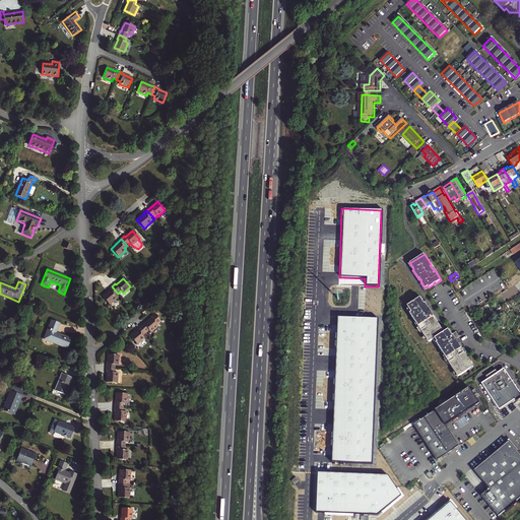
[(109,289),(110,290),(102,297),(110,305),(117,299),(115,296),(118,294),(112,286),(109,289)]
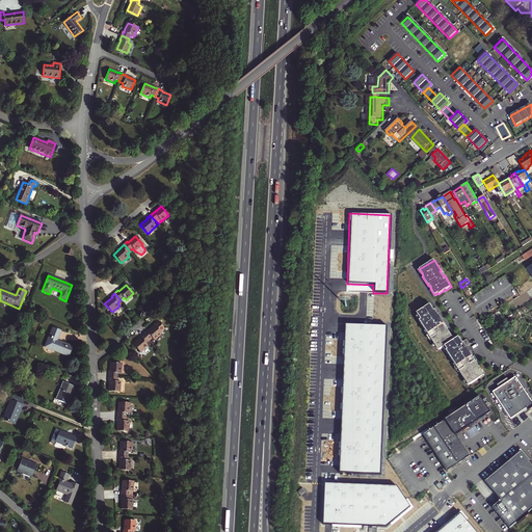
[(466,379),(470,386),(483,376),(480,371),(480,370),(475,362),(474,363),(472,357),(470,352),(469,353),(466,348),(470,345),(467,340),(462,342),(459,338),(454,341),(447,329),(446,330),(443,325),(444,324),(430,304),(417,314),(421,320),(419,321),(430,339),(431,338),(434,343),(433,344),(435,347),(436,346),(440,350),(445,347),(449,353),(448,354),(453,364),(454,363),(460,372),(459,372),(464,380),(466,379)]
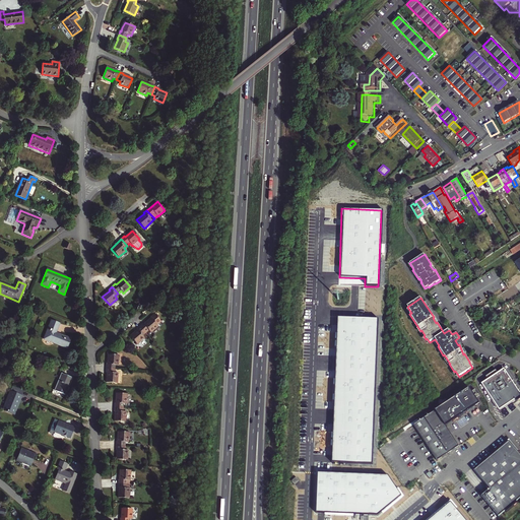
[(488,312),(484,307),(477,311),(480,315),(482,314),(483,315),(488,312)]
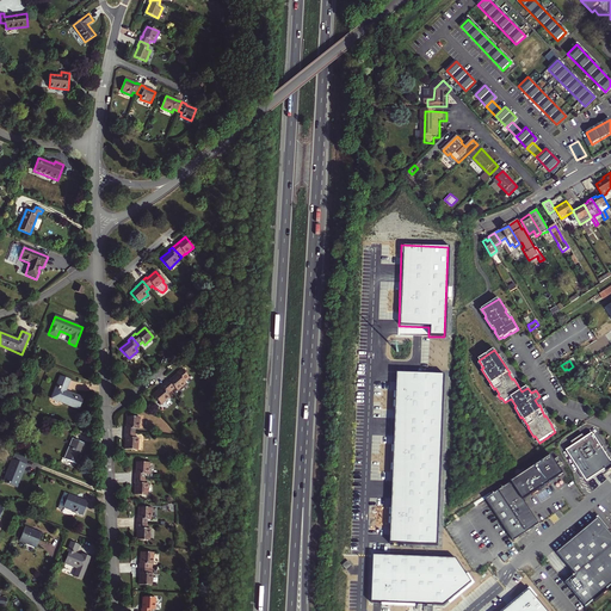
[(165,384),(171,392),(174,389),(177,392),(186,383),(185,382),(190,378),(181,369),(177,374),(168,381),(165,384)]
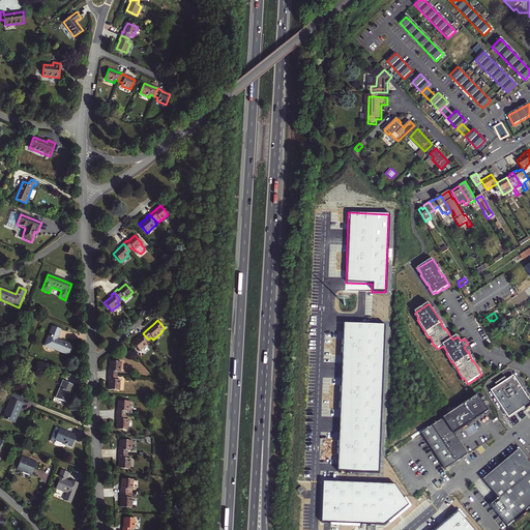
[(384,325),(345,323),(339,472),(380,473),(384,325)]
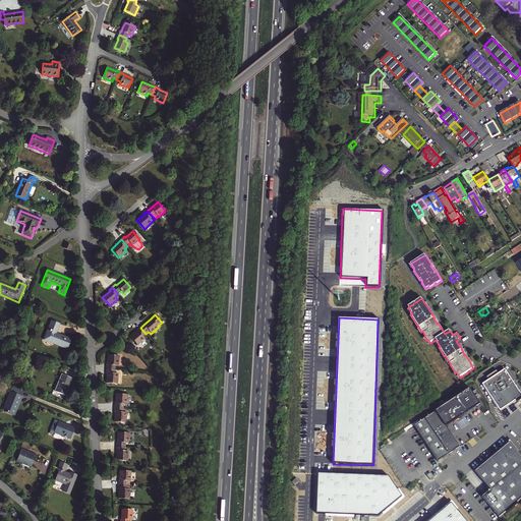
[(60,325),(51,321),(44,340),(66,349),(70,340),(56,334),(60,325)]
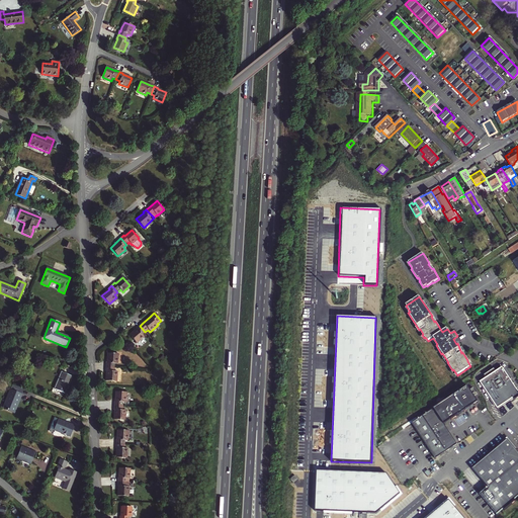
[(137,329),(130,335),(137,343),(144,337),(142,334),(145,332),(140,326),(136,329),(137,329)]
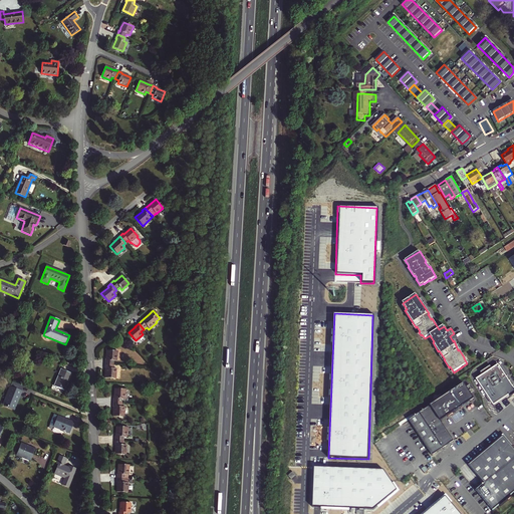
[(113,361),(116,361),(117,351),(106,350),(105,360),(104,364),(113,364),(113,361)]
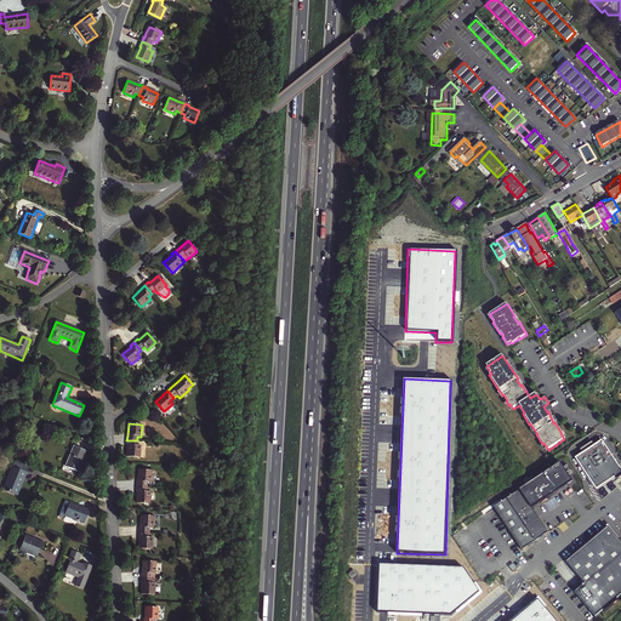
[(126,445),(127,445),(126,456),(140,457),(141,445),(137,445),(137,440),(126,440),(126,445)]
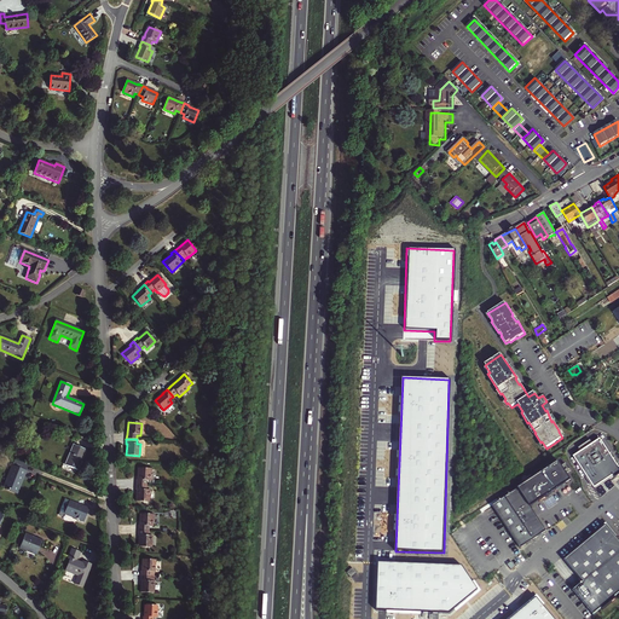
[(613,476),(615,479),(618,475),(618,467),(600,439),(593,444),(590,440),(578,449),(580,452),(573,457),(595,489),(613,476)]
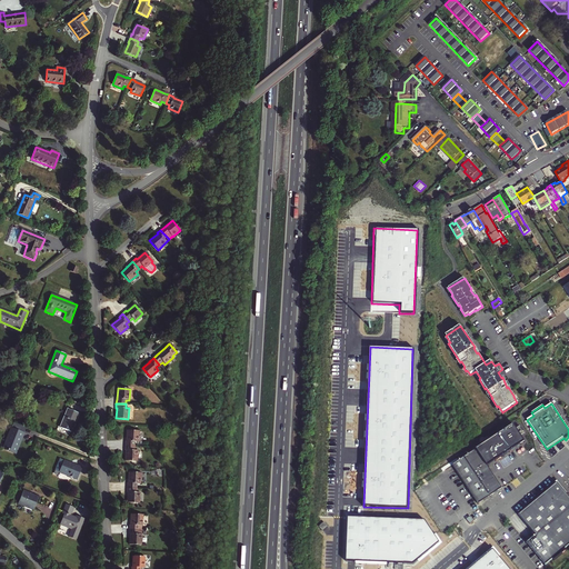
[(71,432),(79,415),(68,410),(60,428),(71,432)]
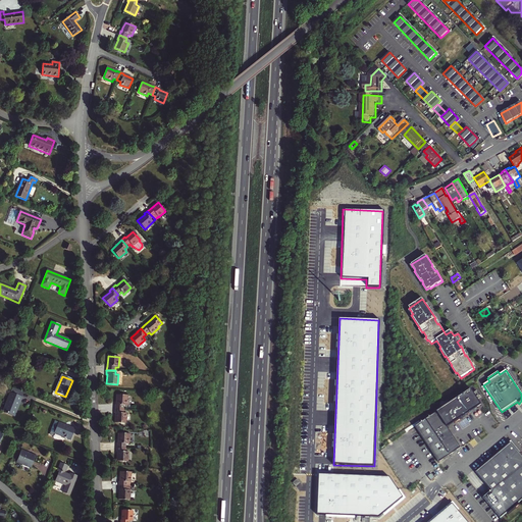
[(12,387),(10,394),(21,398),(23,392),(12,387)]
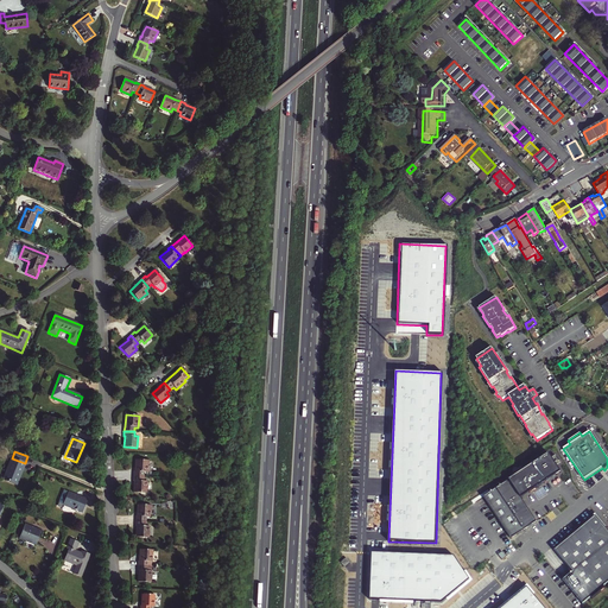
[(485,496),(512,538),(538,521),(523,498),(551,479),(562,472),(550,454),(485,496)]
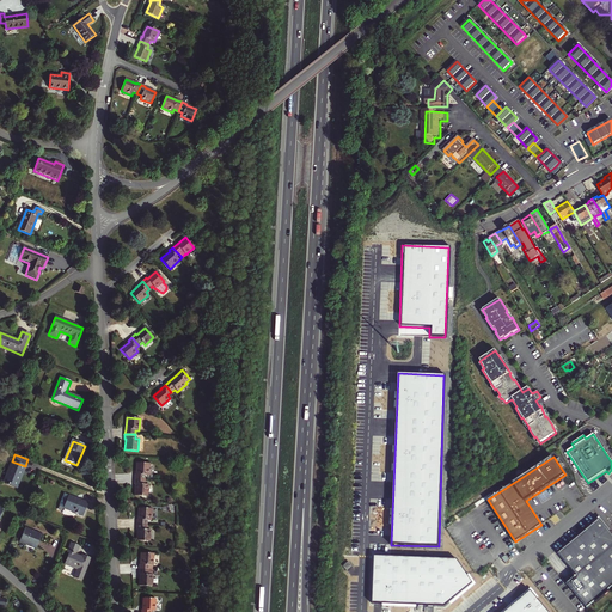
[(0,478),(0,479),(4,482),(4,483),(10,485),(10,484),(16,487),(22,471),(24,472),(25,466),(12,461),(8,459),(0,478)]
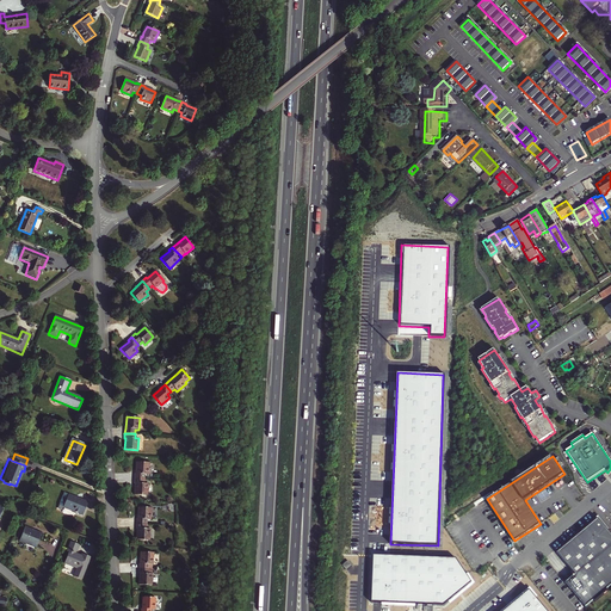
[(149,463),(136,462),(136,474),(135,474),(135,479),(144,479),(144,475),(148,475),(149,463)]
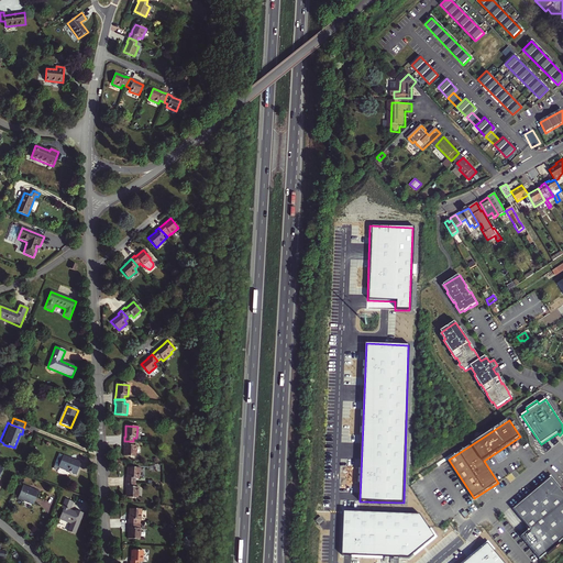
[(133,441),(124,441),(123,445),(124,445),(124,456),(135,456),(136,445),(133,445),(133,441)]
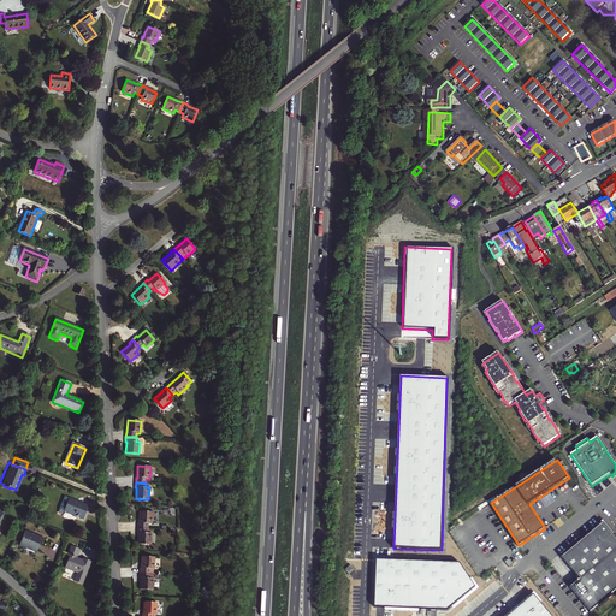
[(83,520),(89,507),(69,499),(67,503),(63,502),(60,510),(83,520)]
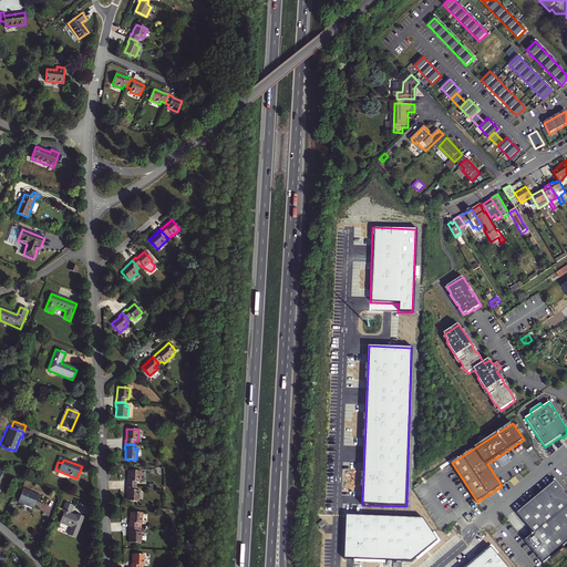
[(136,482),(140,483),(141,472),(129,471),(127,482),(127,486),(136,486),(136,482)]
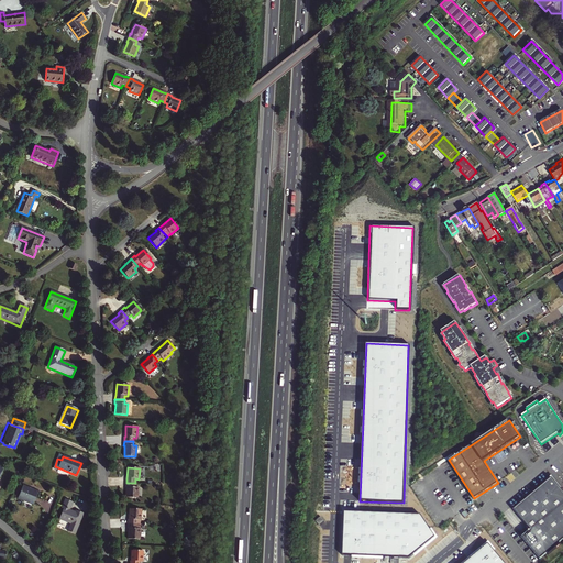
[(514,509),(531,530),(521,537),(540,559),(548,552),(549,554),(561,544),(560,542),(562,539),(562,490),(552,478),(514,509)]
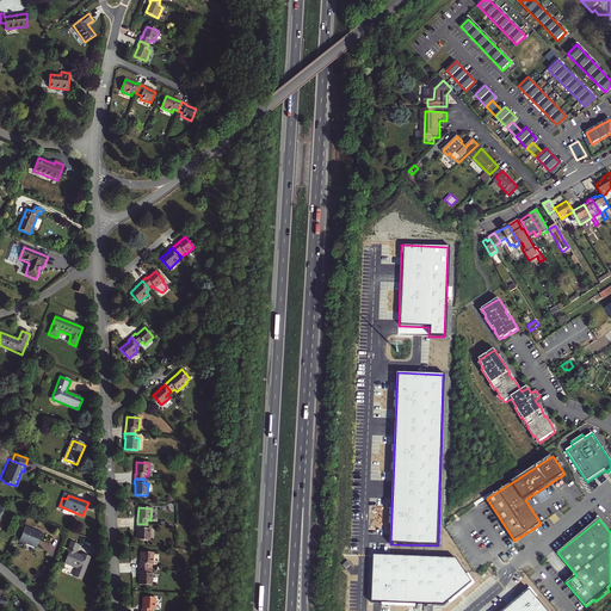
[(136,529),(137,529),(136,539),(149,541),(150,529),(147,529),(147,524),(137,524),(136,529)]
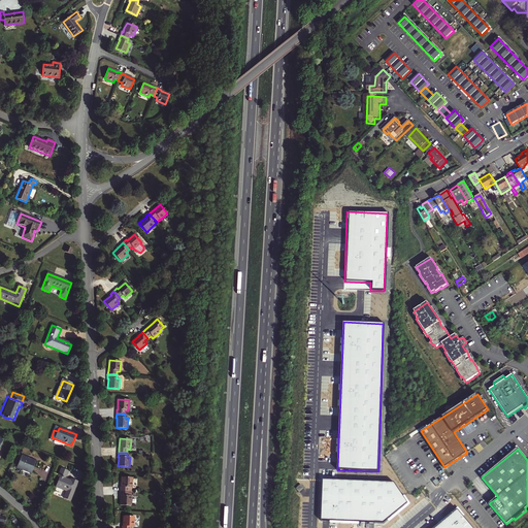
[(18,468),(31,473),(36,461),(23,456),(18,468)]
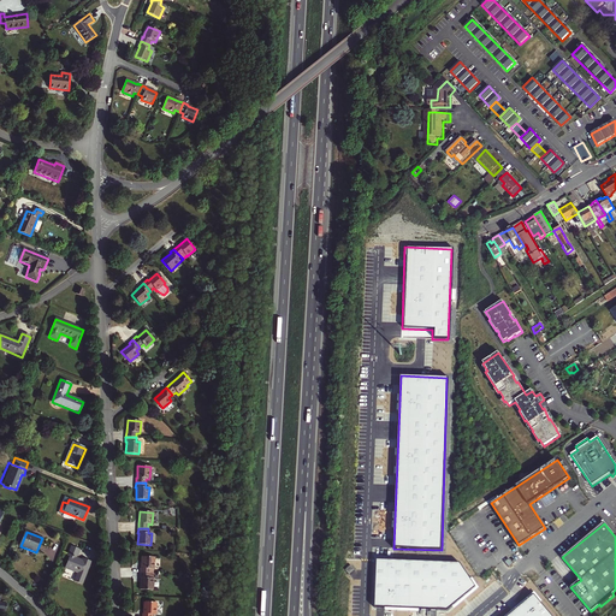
[(80,550),(72,546),(67,556),(70,557),(65,568),(77,574),(75,582),(82,585),(92,563),(83,560),(83,561),(76,558),(80,550)]
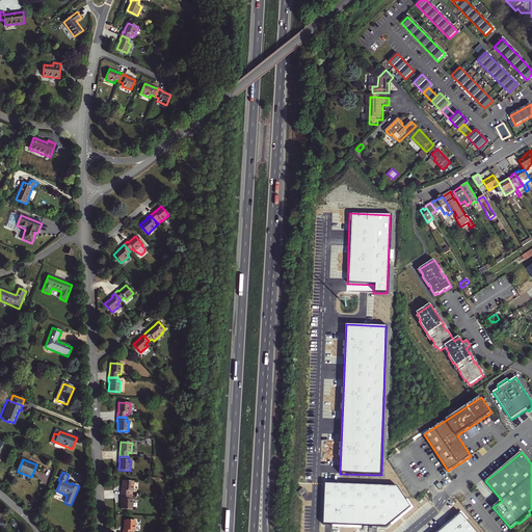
[(134,481),(123,481),(122,491),(122,490),(121,495),(133,496),(133,491),(134,481)]
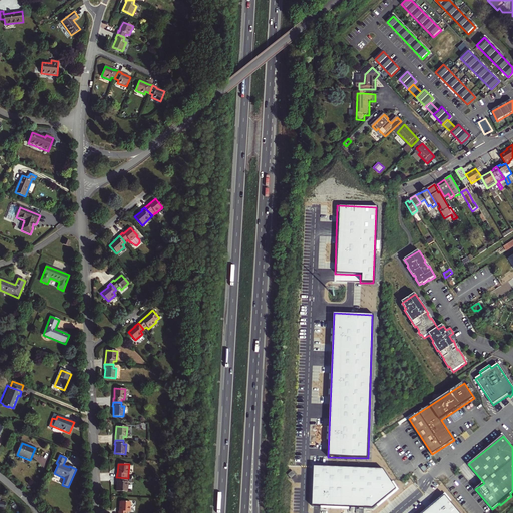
[(383,469),(314,466),(312,506),(373,509),(396,489),(383,469)]
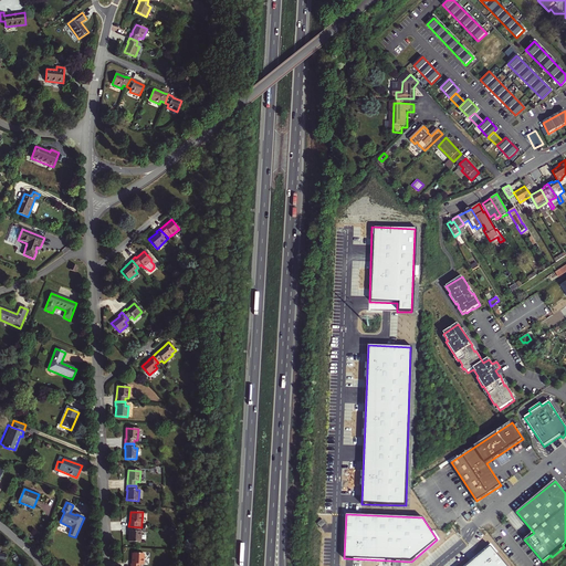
[(128,532),(129,532),(128,542),(140,543),(142,532),(140,532),(142,527),(128,526),(128,532)]
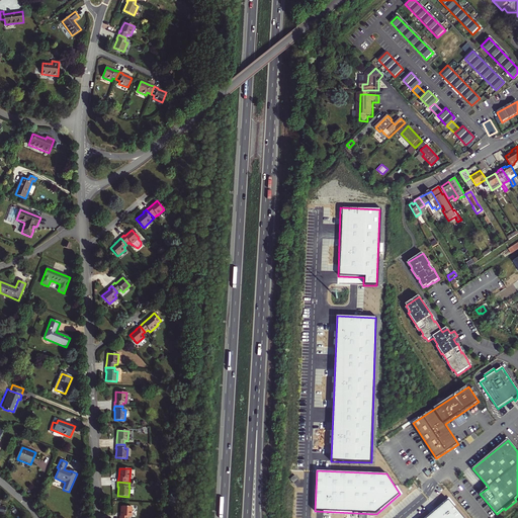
[(427,517),(463,517),(449,500),(427,517)]
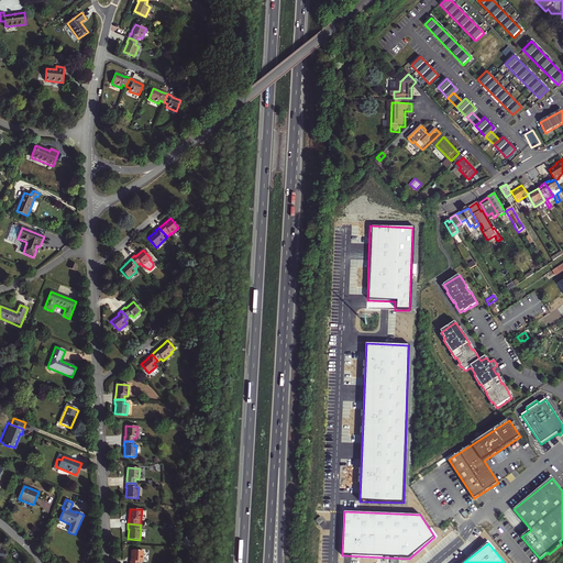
[(143,551),(132,550),(131,561),(130,561),(130,562),(139,562),(140,562),(143,562),(143,551)]
